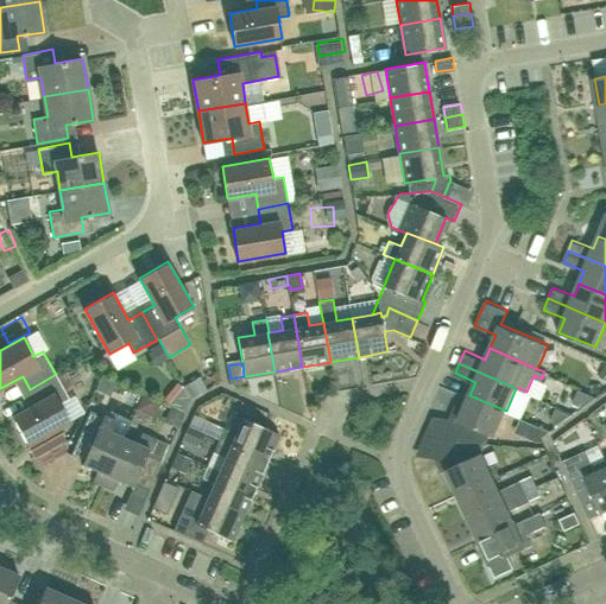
[(63,377),(74,392),(84,385),(74,370),(63,377)]
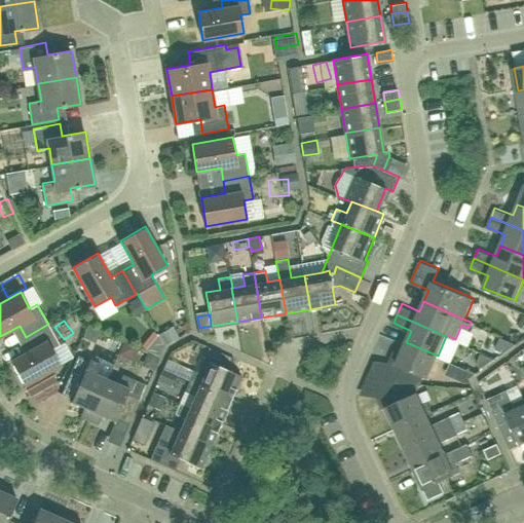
[(89,338),(112,348),(119,332),(97,323),(89,338)]
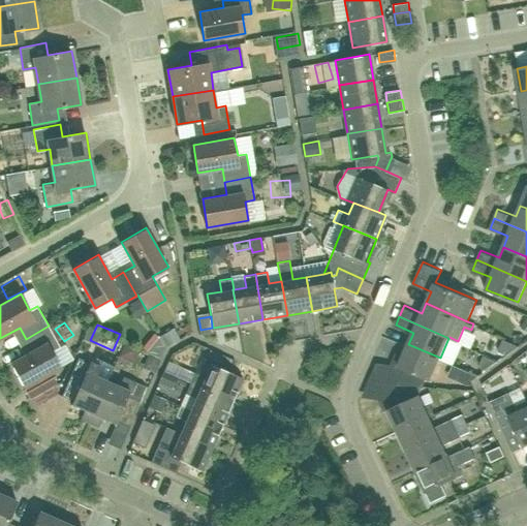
[(49,326),(26,339),(32,350),(11,362),(25,388),(61,367),(53,350),(60,346),(49,326)]
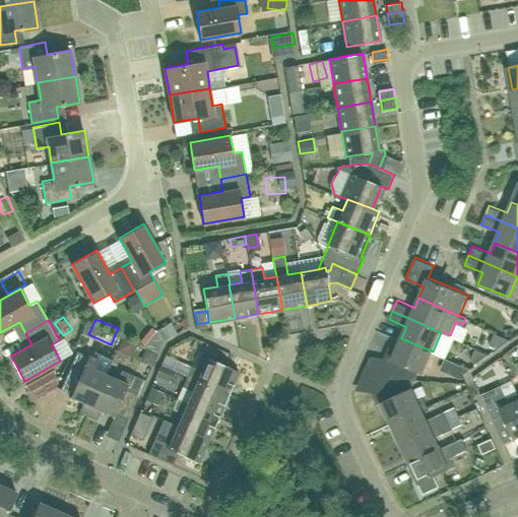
[(177,332),(171,321),(155,331),(163,341),(177,332)]
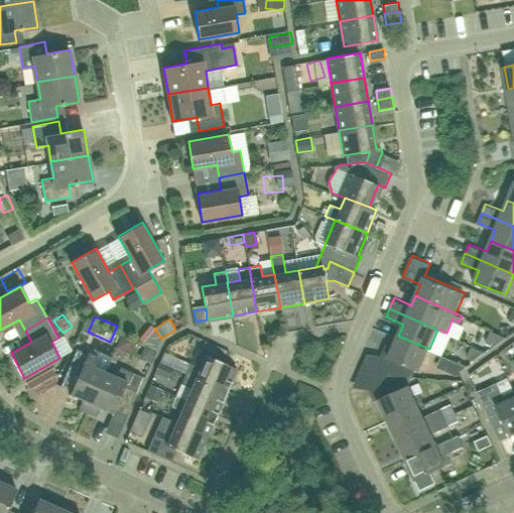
[(507,336),(492,330),(487,341),(495,345),(507,336)]
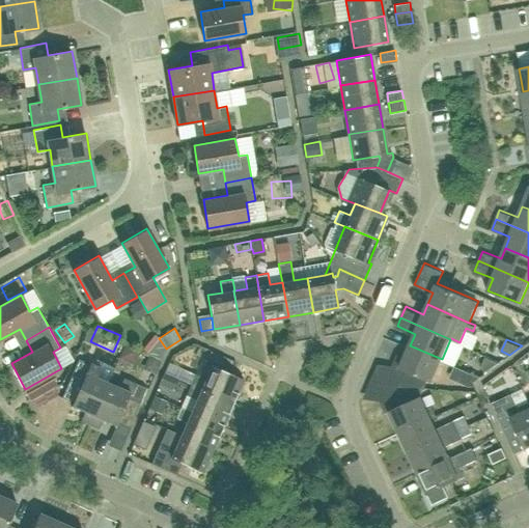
[(399,384),(425,387),(428,379),(433,381),(442,359),(410,345),(400,367),(406,369),(399,384)]
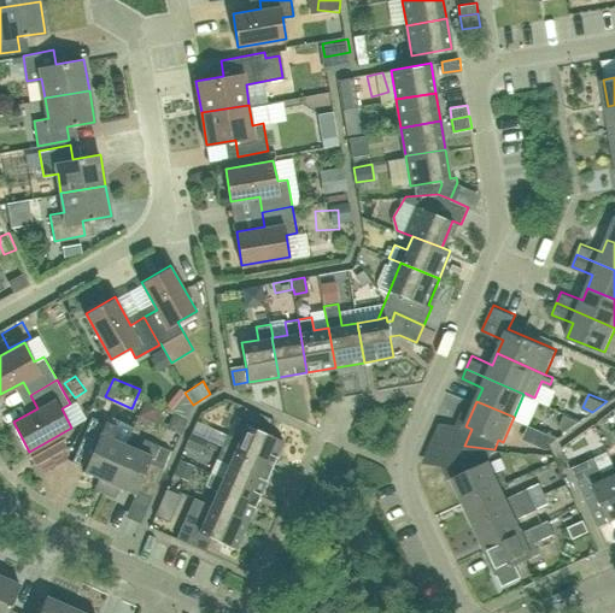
[(262,412),(246,406),(244,413),(249,418),(258,422),(262,412)]
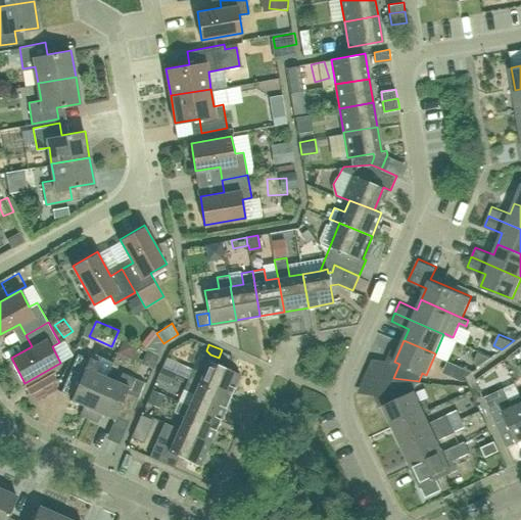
[(148,347),(144,355),(156,360),(159,352),(148,347)]
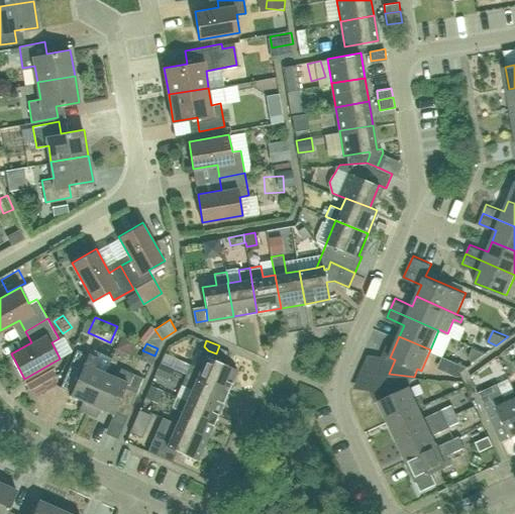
[(485,352),(474,346),(469,356),(473,362),(485,352)]
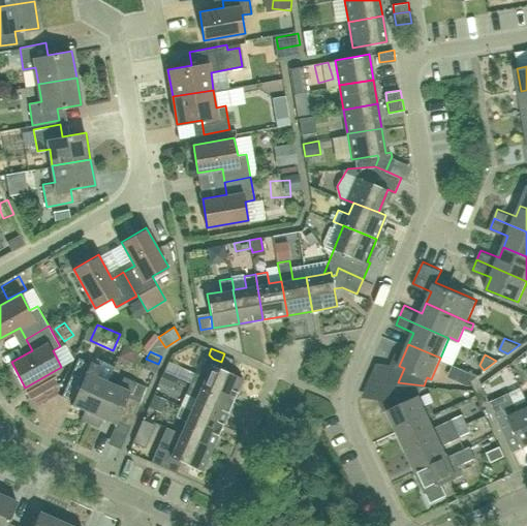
[(81,418),(90,422),(107,380),(96,376),(101,364),(91,360),(90,362),(79,358),(62,395),(73,400),(72,403),(85,408),(81,418)]
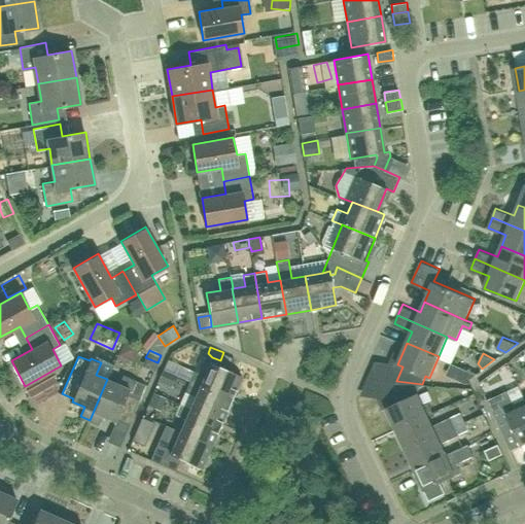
[(158,362),(145,357),(142,365),(153,371),(158,362)]
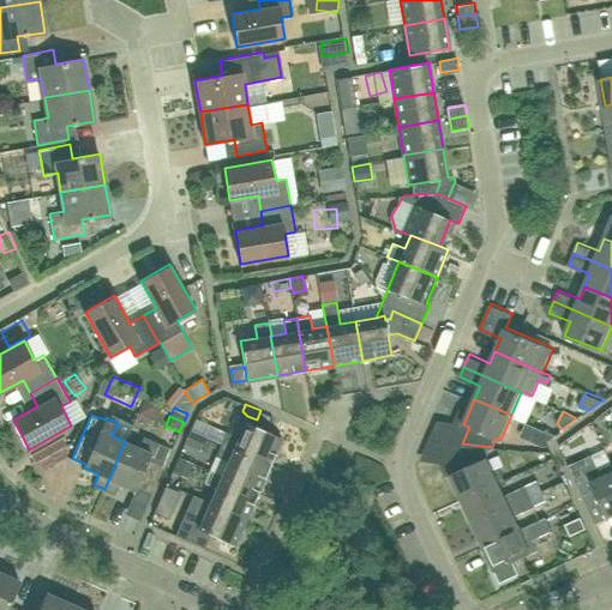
[(227,432),(221,444),(270,465),(282,438),(246,421),(239,436),(227,432)]
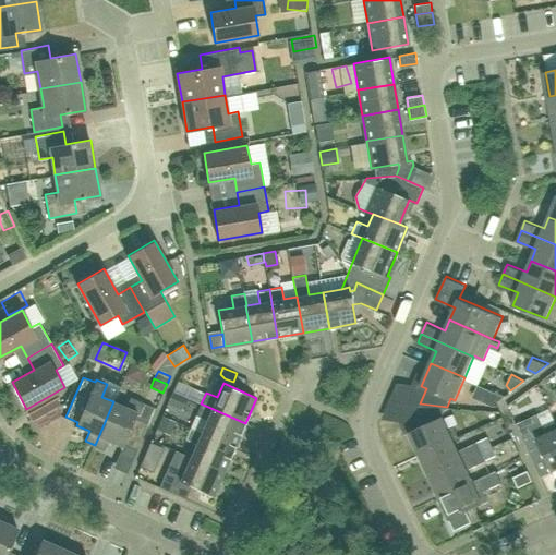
[(113,401),(95,445),(105,449),(109,439),(122,445),(124,443),(136,447),(154,407),(131,396),(125,407),(113,401)]
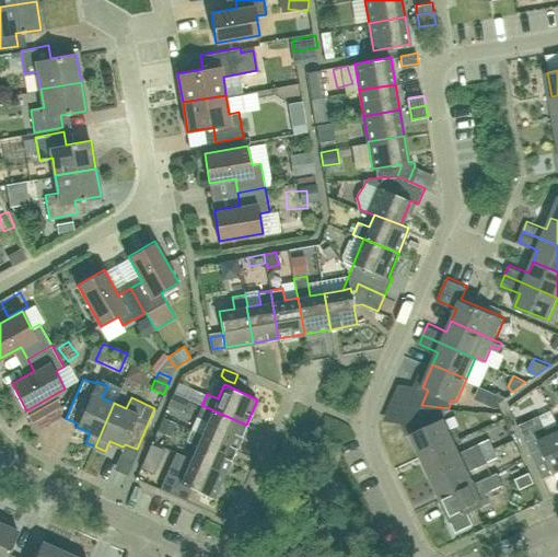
[(236,449),(246,425),(201,405),(197,416),(208,420),(202,433),(236,449)]
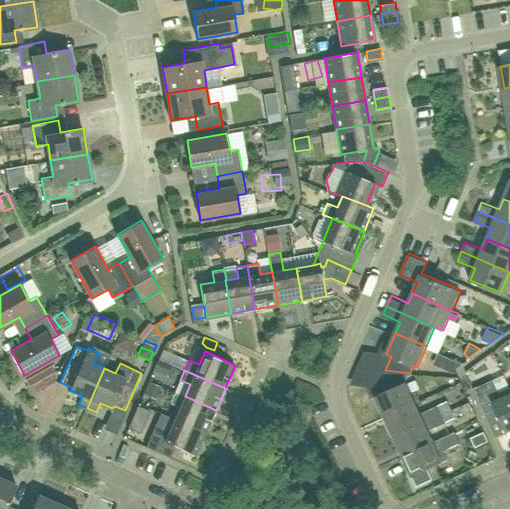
[(410,373),(385,370),(380,382),(371,386),(376,395),(385,416),(416,402),(421,400),(417,390),(412,393),(406,381),(410,373)]
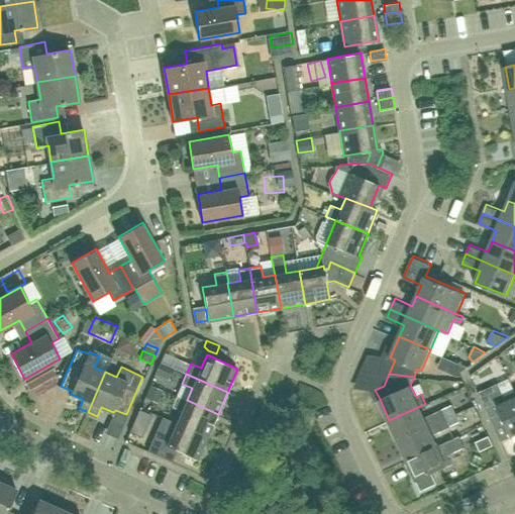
[(502,440),(514,434),(514,392),(505,395),(499,383),(479,392),(502,440)]
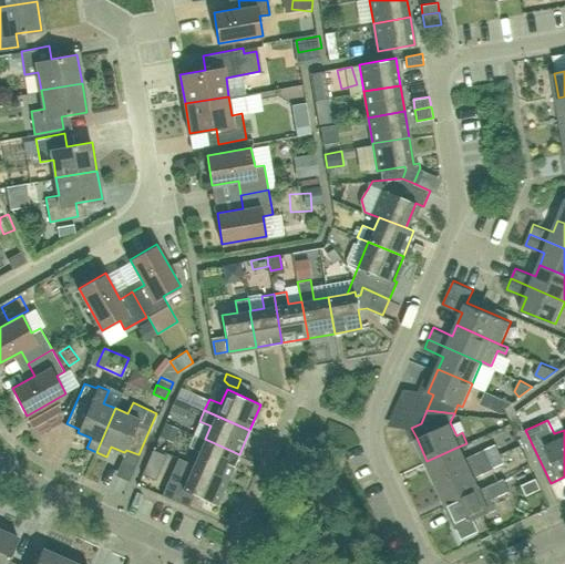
[(194,463),(228,479),(239,454),(205,439),(194,433),(188,445),(199,450),(194,463)]
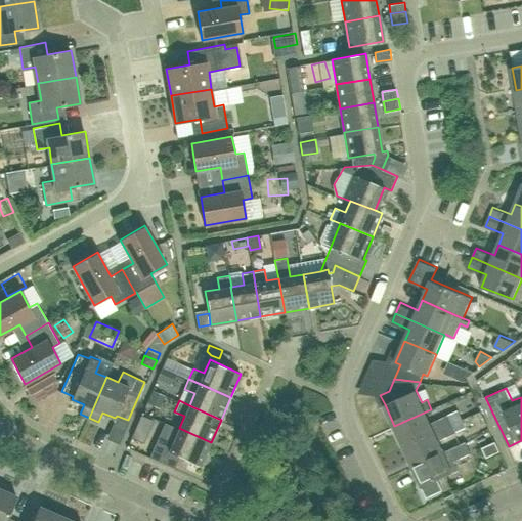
[(394,426),(403,445),(453,423),(449,414),(431,422),(426,411),(394,426)]
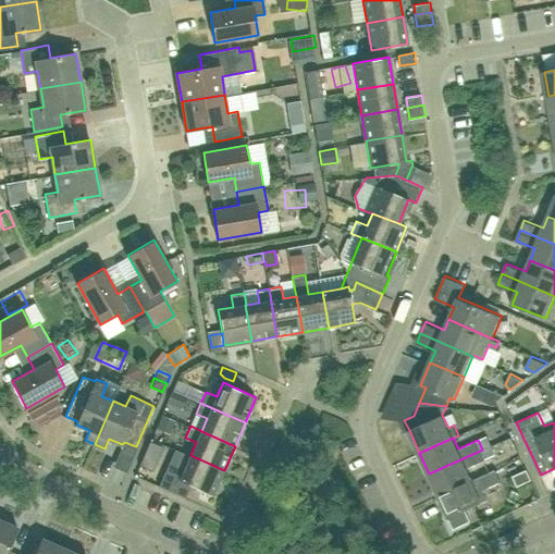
[(213,495),(224,470),(190,455),(175,448),(159,485),(175,492),(181,480),(213,495)]
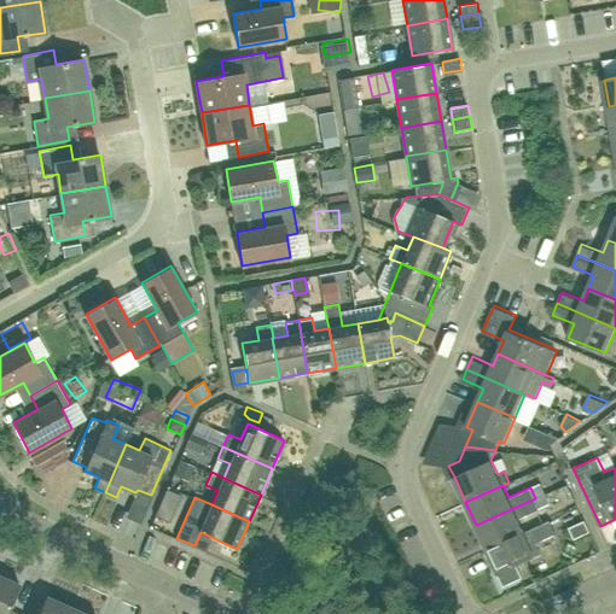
[(535,498),(476,525),(487,549),(551,520),(550,519),(524,531),(518,519),(540,508),(535,498)]
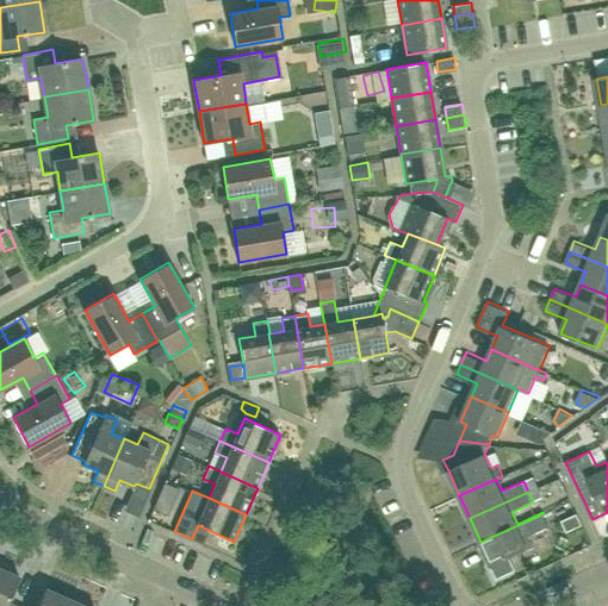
[(178,506),(160,498),(152,518),(169,525),(178,506)]
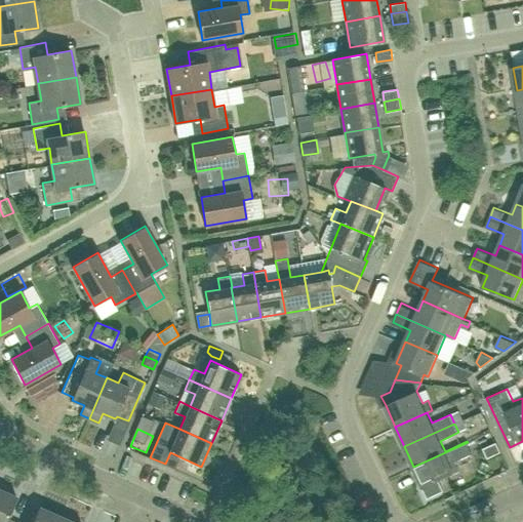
[(501,450),(496,441),(484,448),(488,456),(501,450)]
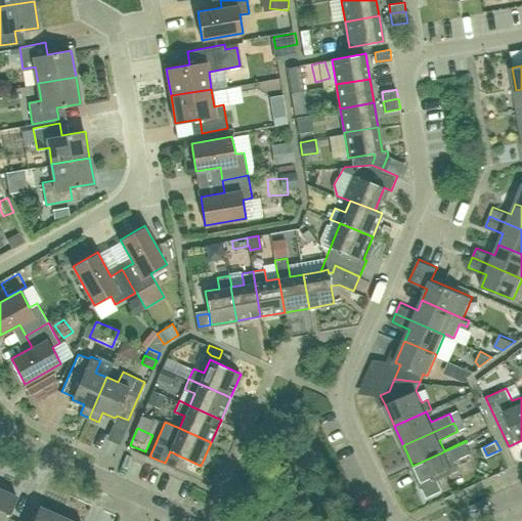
[(467,441),(412,466),(427,496),(443,489),(439,479),(460,470),(454,460),(472,452),(467,441)]
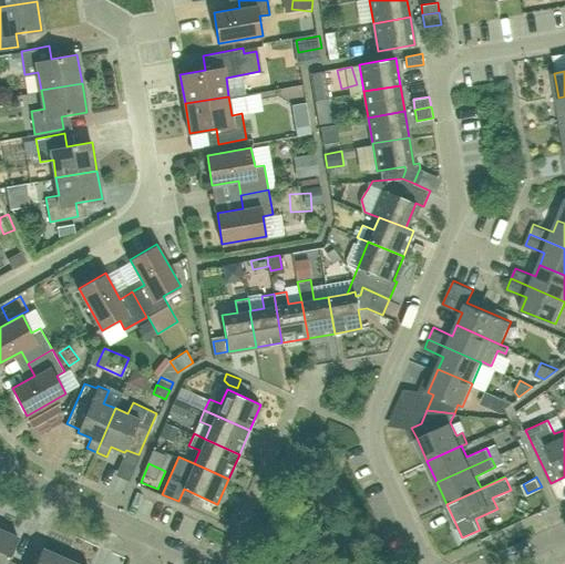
[(0,563),(20,563),(9,559),(19,536),(0,527),(0,563)]
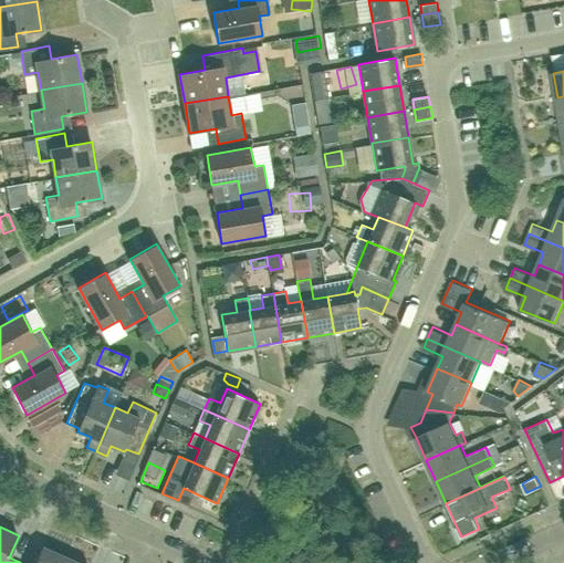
[(62,562),(66,556),(42,546),(34,562),(62,562)]
